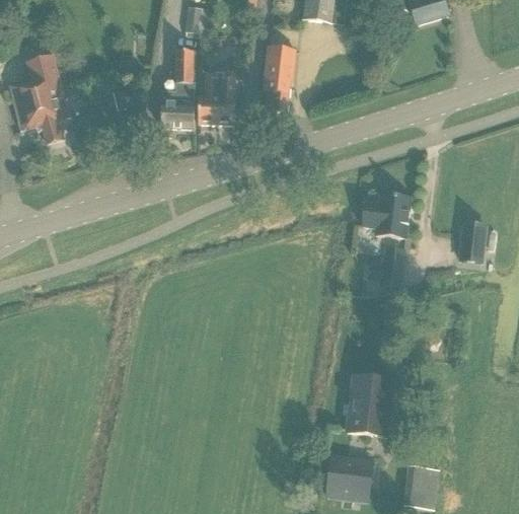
[(304,0),(302,17),(324,20),(330,21),(332,0),(304,0)]
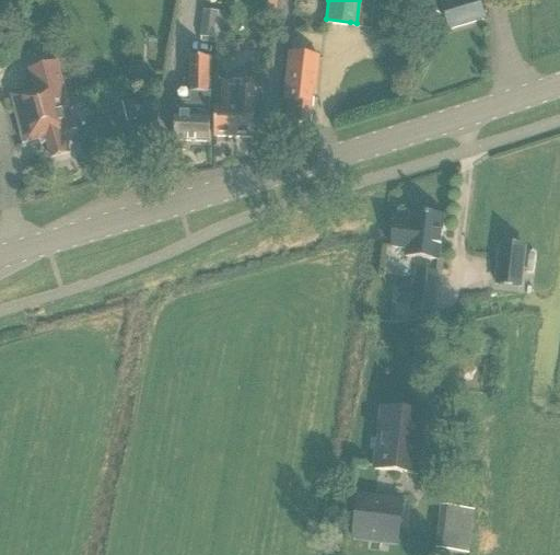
[(489,0),(434,0),(433,3),(447,10),(453,25),(488,14),(483,1),(489,0)]
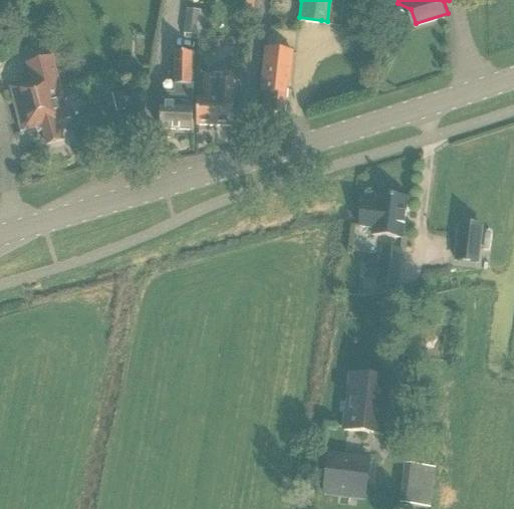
[(209,8),(187,5),(184,30),(206,33),(209,8)]
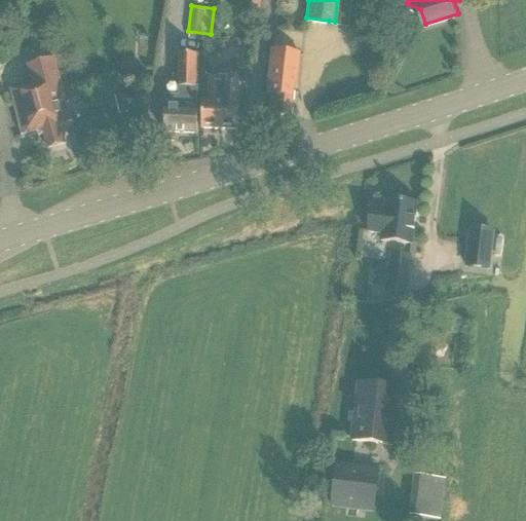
[(295,79),(297,79),(300,49),(271,46),(266,89),(271,90),(269,111),(291,113),(295,79)]
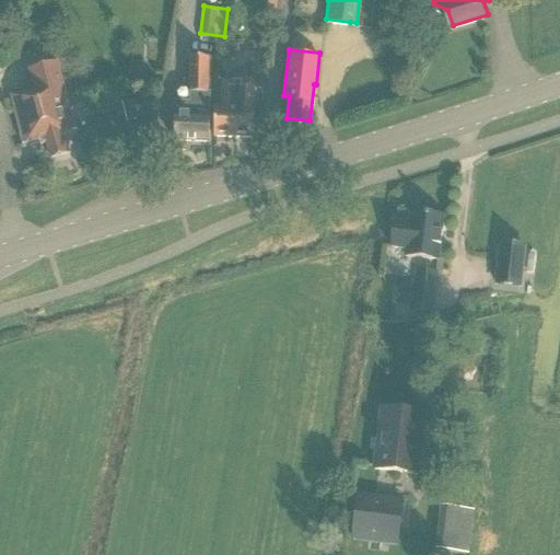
[(174,137),(209,138),(210,99),(208,99),(209,54),(191,54),(190,99),(175,97),(174,137)]
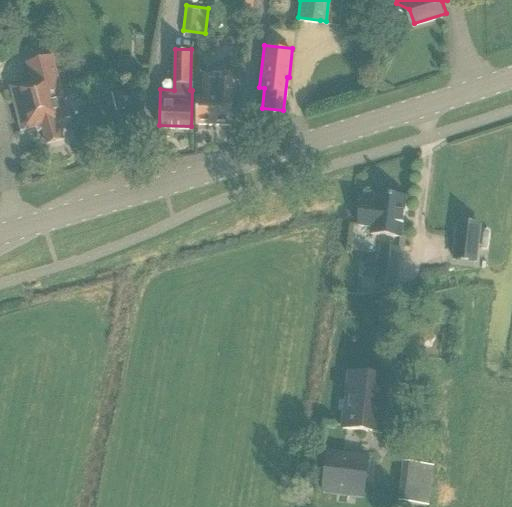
[(42,126),(46,140),(63,135),(58,117),(69,114),(53,51),(27,59),(31,76),(10,82),(21,127),(36,123),(37,127),(42,126)]
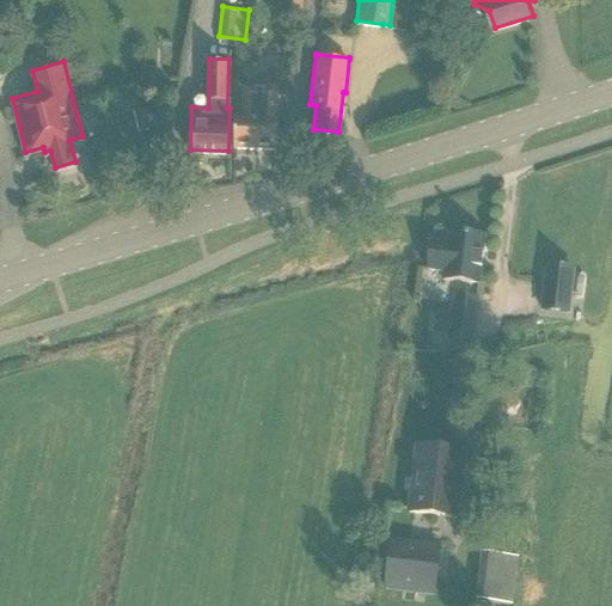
[(242,90),(242,114),(234,114),(234,145),(276,146),(276,115),(270,115),(270,91),(242,90)]
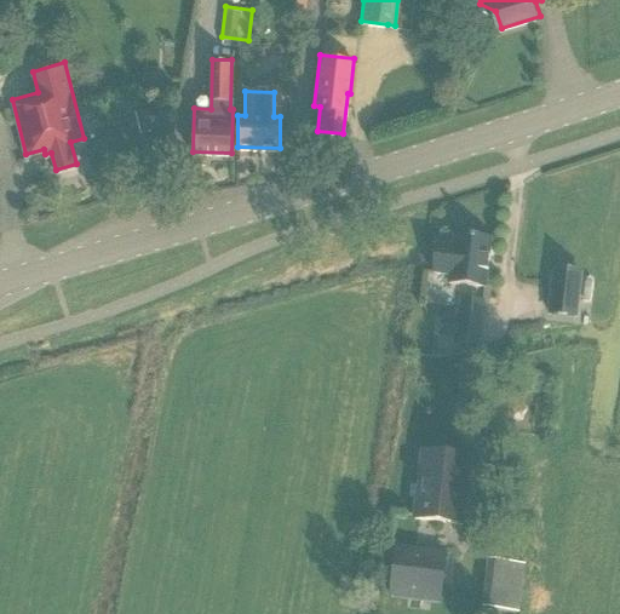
[(493,234),(453,229),(452,240),(436,239),(432,270),(448,273),(447,280),(487,285),(493,234)]
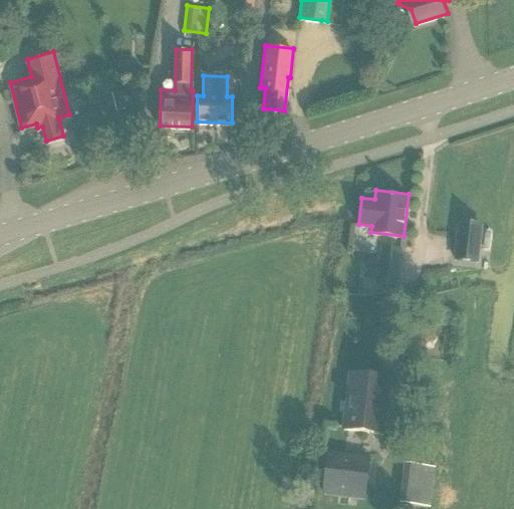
[(481,223),(460,221),(456,256),(477,258),(481,223)]
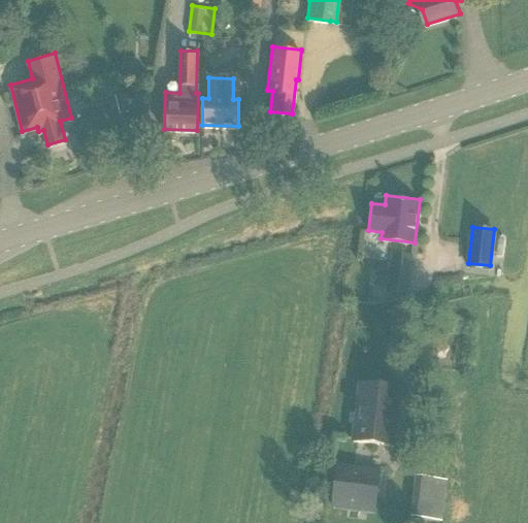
[(413,252),(392,250),(391,262),(387,261),(385,288),(408,291),(413,252)]
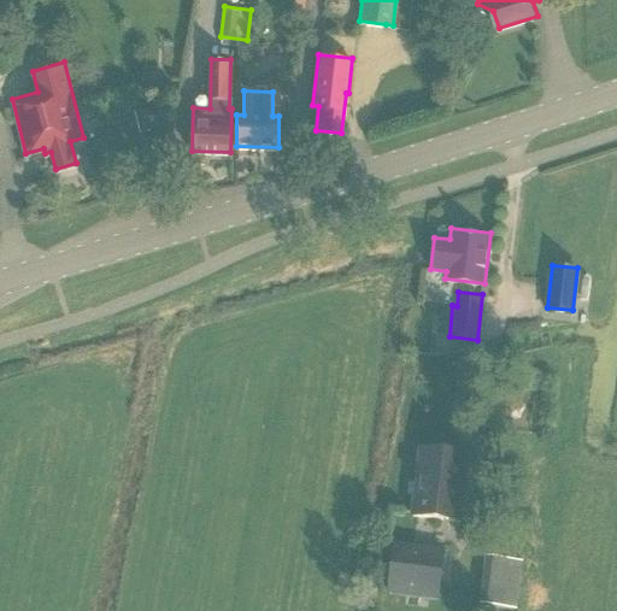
[(469,452),(421,446),(412,511),(460,517),(469,452)]
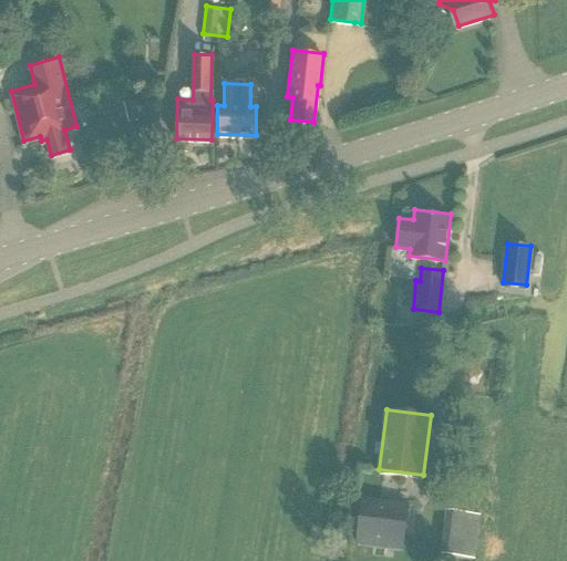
[(408,504),(360,499),(354,548),(402,552),(408,504)]
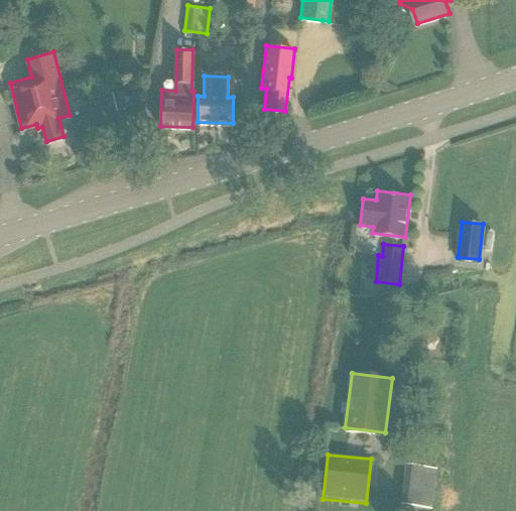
[(436,466),(409,462),(404,502),(431,506),(436,466)]
